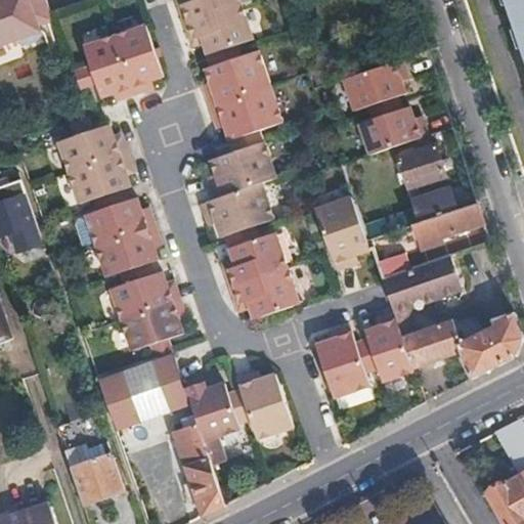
[(52,20),(44,0),(0,0),(0,44),(16,39),(17,43),(24,44),(35,40),(39,35),(36,25),(52,20)]
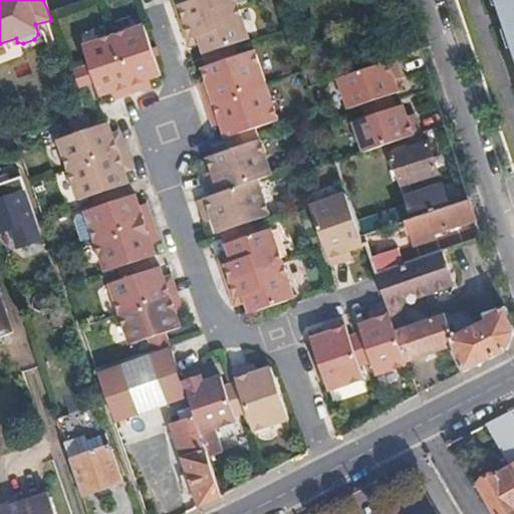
[(241,3),(239,0),(191,0),(193,4),(180,8),(185,22),(241,3)]
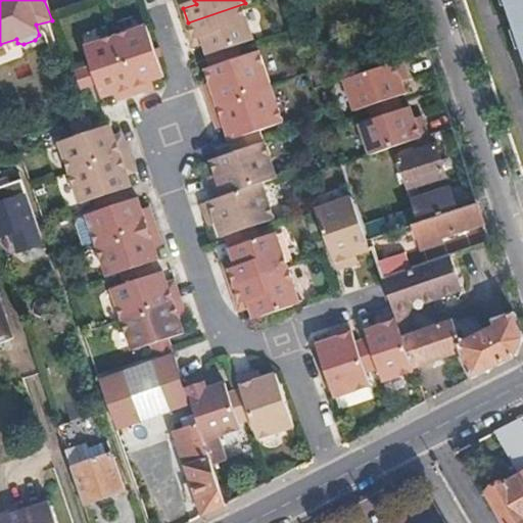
[(522,0),(505,0),(522,53),(522,0)]
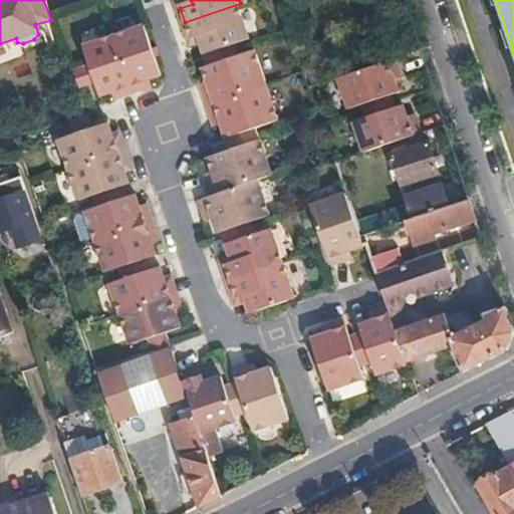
[(253,39),(241,3),(185,22),(191,39),(203,35),(205,42),(209,54),(253,39)]
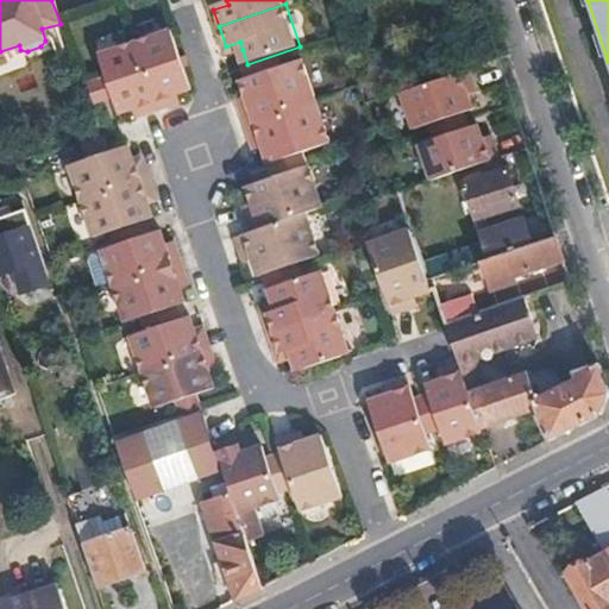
[(192,89),(170,32),(136,44),(158,111),(176,105),(174,96),(192,89)]
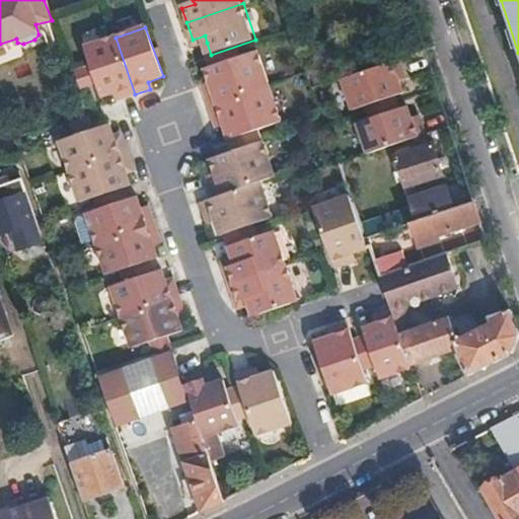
[(207,43),(205,35),(193,40),(195,47),(207,43)]
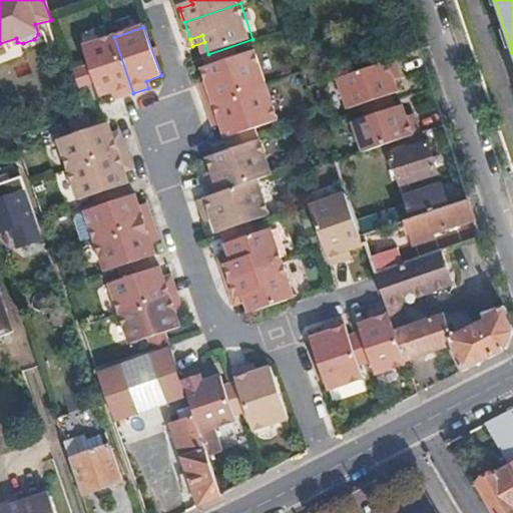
[(133,93),(114,37),(83,47),(90,68),(95,85),(99,96),(111,92),(114,100),(133,93)]
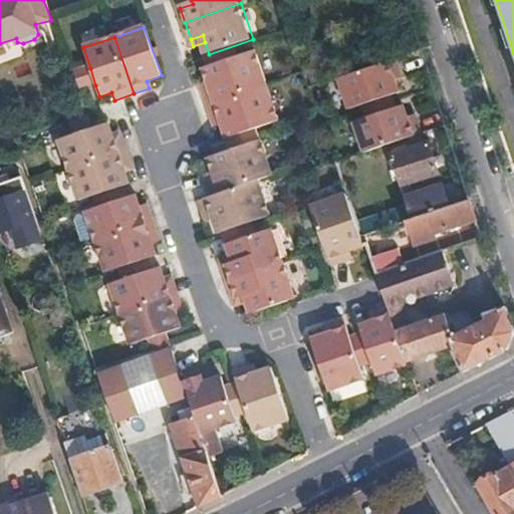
[(269,84),(257,49),(204,67),(208,83),(215,80),(217,88),(206,91),(210,104),(269,84)]
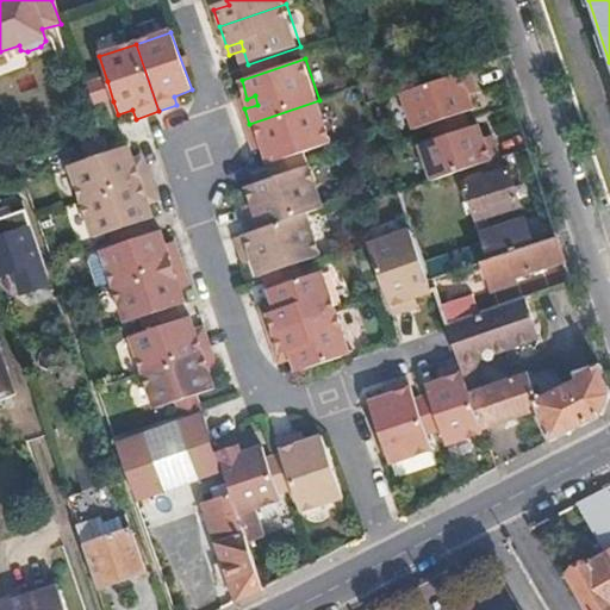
[(470,110),(462,93),(472,91),(466,69),(398,93),(410,131),(428,125),(461,113),(470,110)]
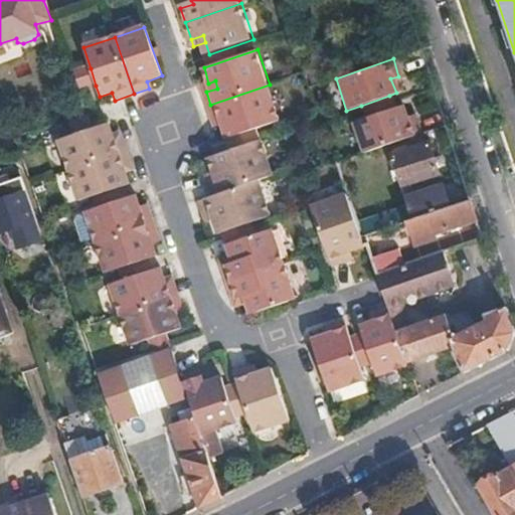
[(96,86),(91,68),(71,74),(77,92),(96,86)]
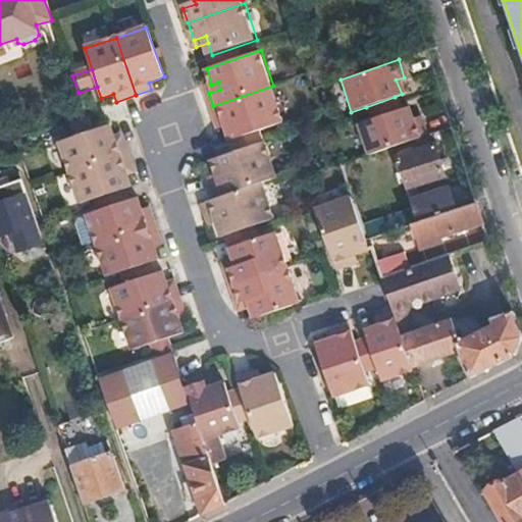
[(220,90),(218,82),(211,85),(206,86),(209,93),(220,90)]
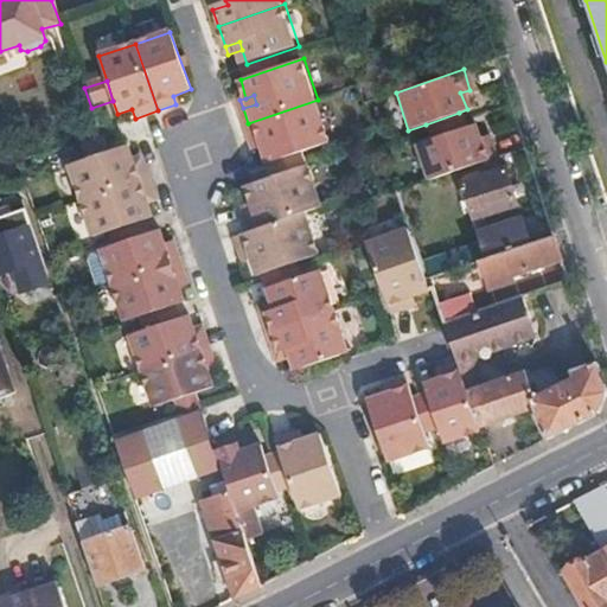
[(332,140),(318,100),(248,123),(253,140),(267,136),(268,145),(264,145),(270,161),(305,151),(332,140)]
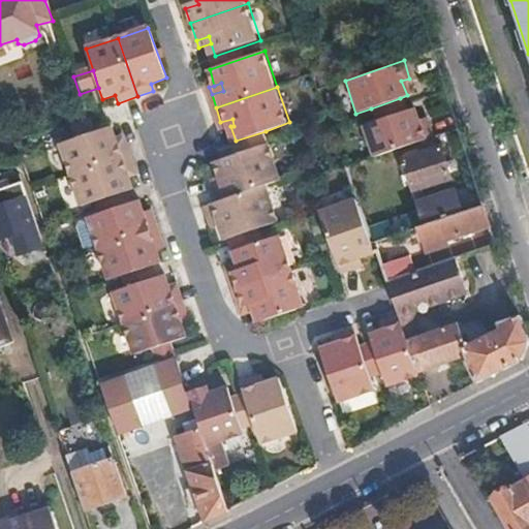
[(373,115),(402,104),(400,98),(371,109),(373,115)]
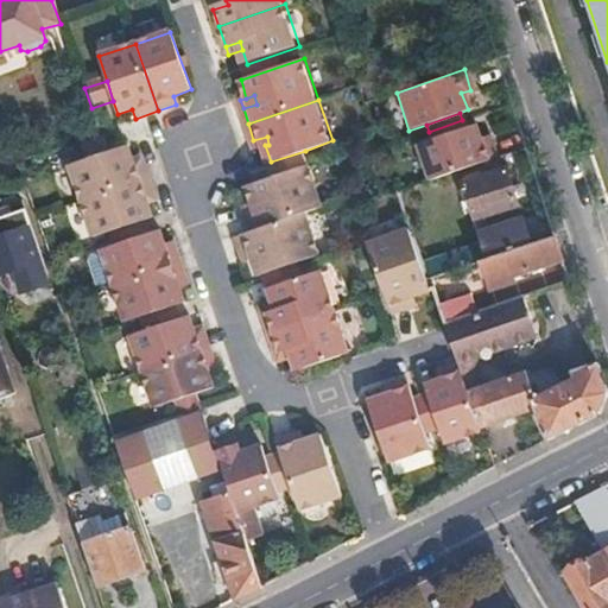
[(431,140),(466,128),(462,120),(429,132),(431,140)]
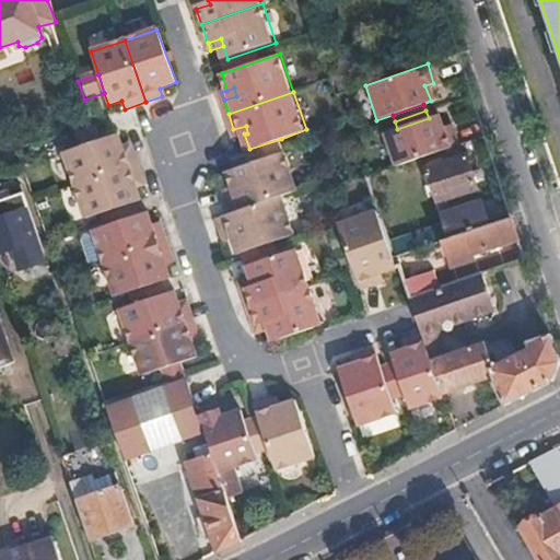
[(456,147),(450,128),(441,130),(435,116),(429,118),(397,129),(382,135),(393,167),(456,147)]
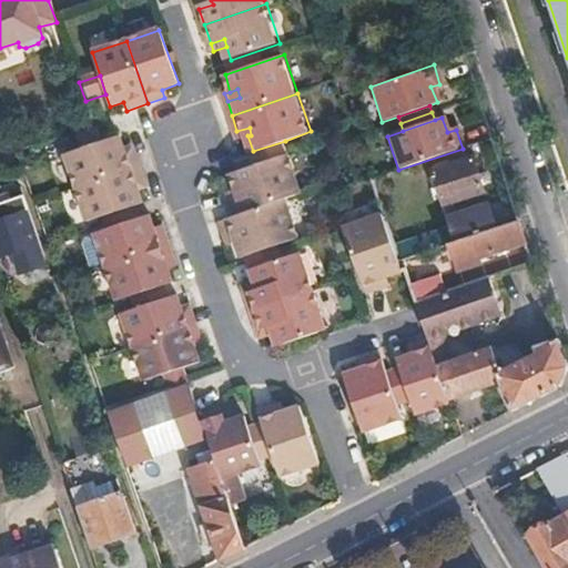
[(100,141),(94,124),(78,131),(83,146),(100,141)]
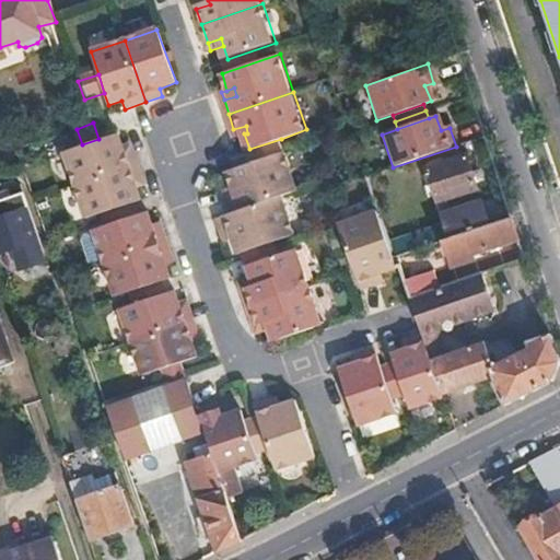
[(247,133),(246,126),(233,129),(236,136),(244,133),(247,133)]
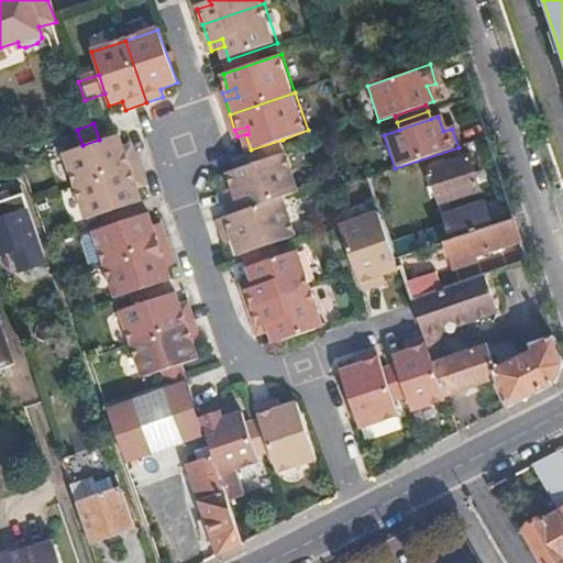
[(136,164),(130,143),(121,146),(117,133),(99,140),(83,145),(64,152),(75,185),(136,164)]
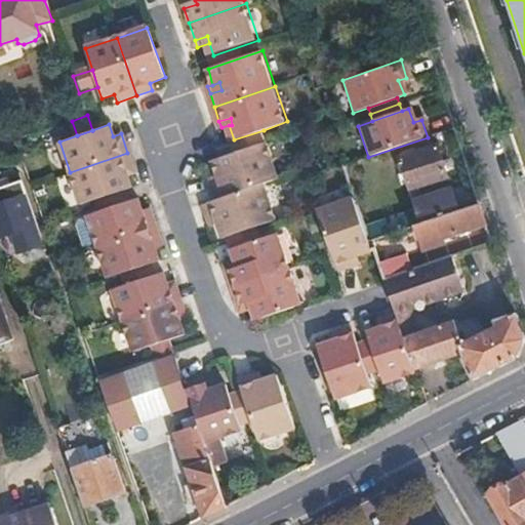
[(236,146),(266,136),(264,130),(234,139),(236,146)]
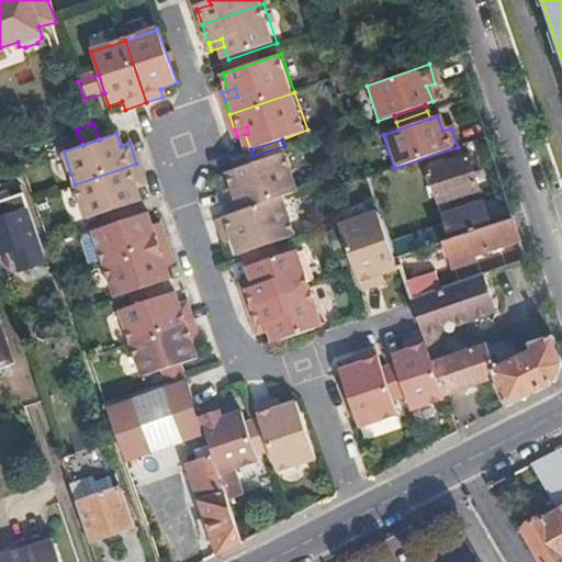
[(287,154),(284,146),(253,156),(256,165),(287,154)]
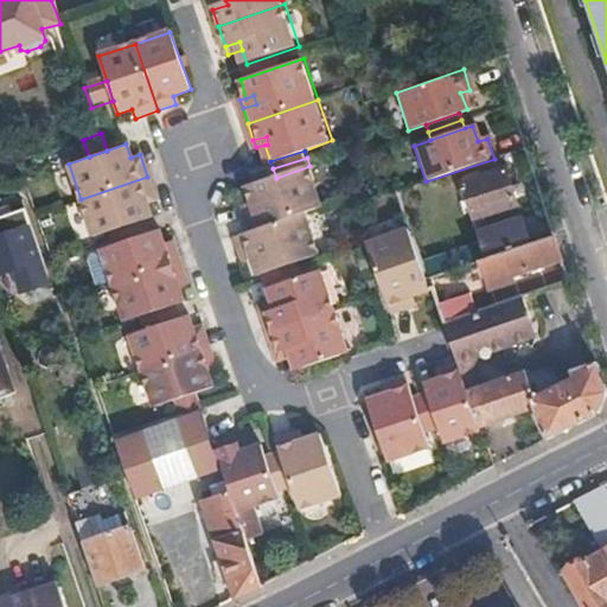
[(324,206),(310,166),(276,178),(247,187),(253,205),(257,203),(261,211),(246,216),(250,231),(306,212),(324,206)]
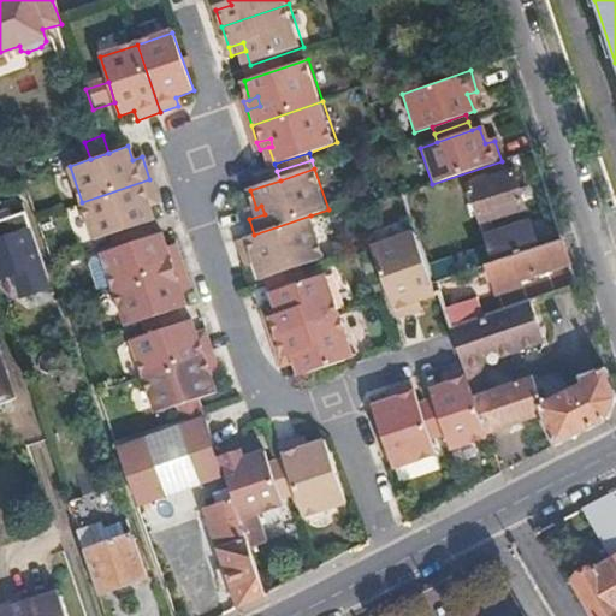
[(467,184),(480,223),(523,207),(510,170),(467,184)]
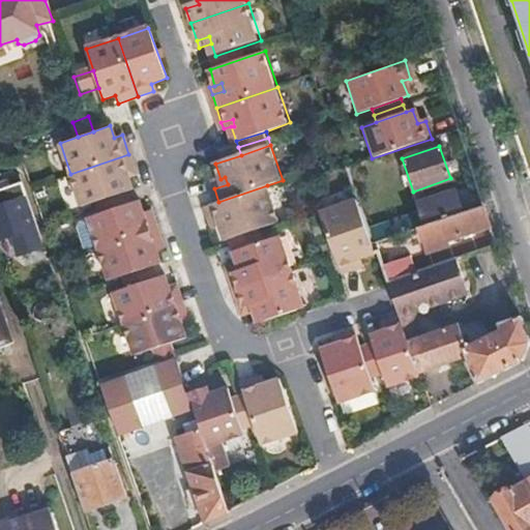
[(136,173),(128,154),(70,174),(82,206),(94,202),(121,193),(131,188),(127,176),(136,173)]
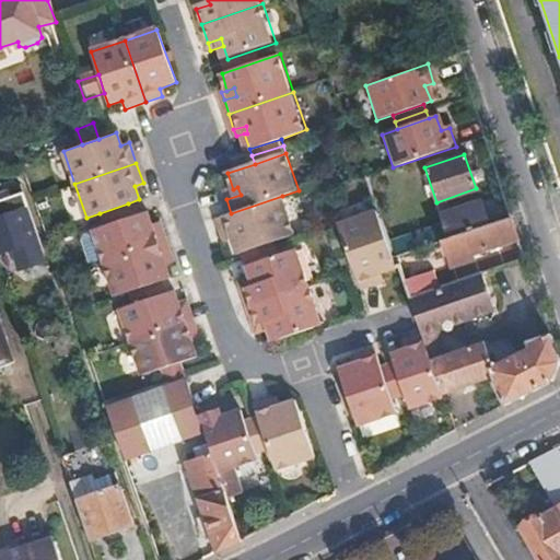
[(241,195),(237,187),(233,189),(223,191),(226,199),(241,195)]
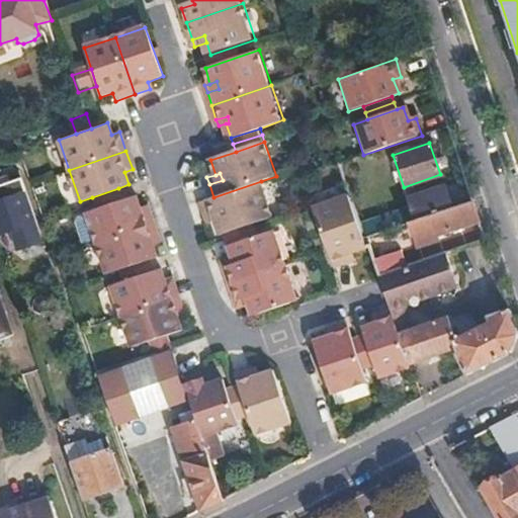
[(272,217),(261,181),(213,197),(200,201),(205,216),(218,211),(221,219),(214,222),(220,235),(225,233),(253,223),(272,217)]
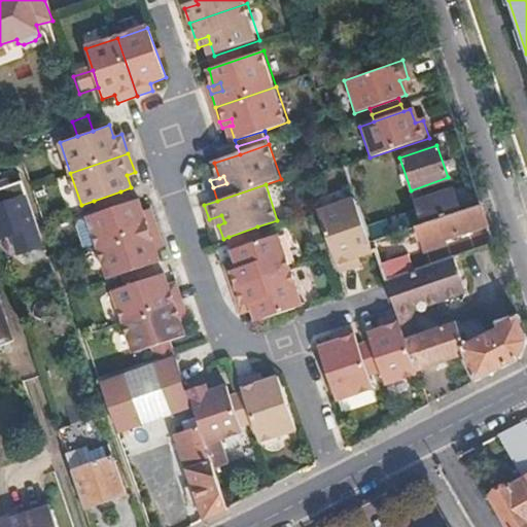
[(460,211),(452,189),(417,203),(423,223),(460,211)]
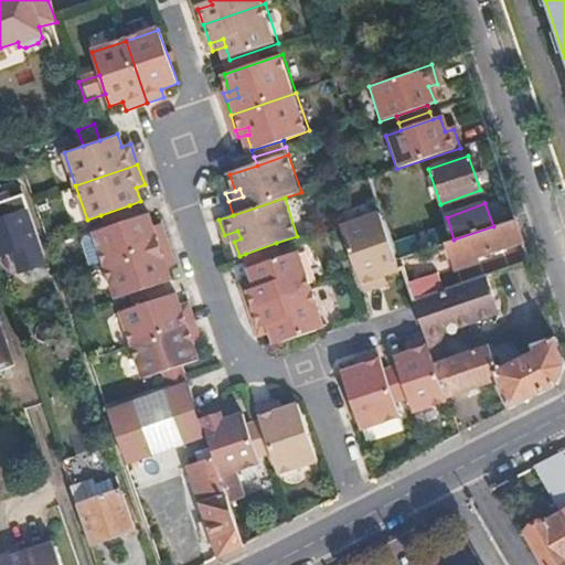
[(131,211),(129,205),(100,215),(103,221),(131,211)]
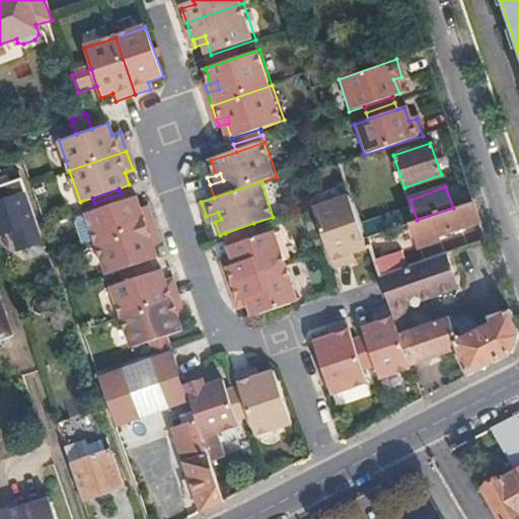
[(370,245),(352,192),(313,206),(336,267),(349,262),(345,247),(352,244),(354,251),(370,245)]
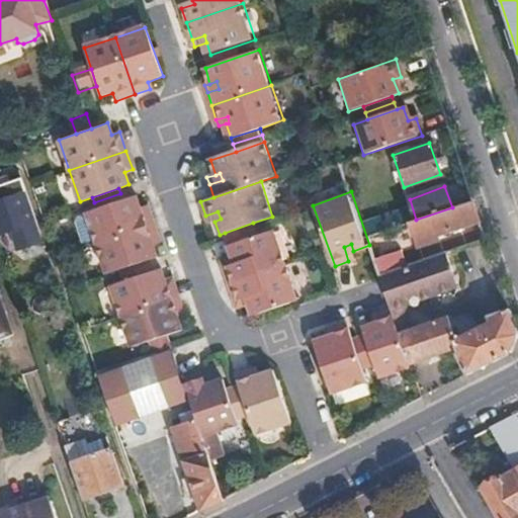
[(122,199),(120,193),(94,202),(96,209),(122,199)]
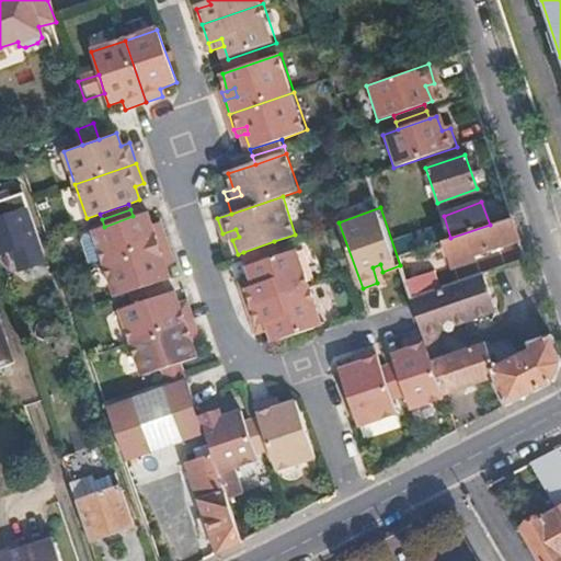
[(163,243),(157,222),(149,225),(145,213),(133,216),(104,227),(91,231),(103,264),(163,243)]
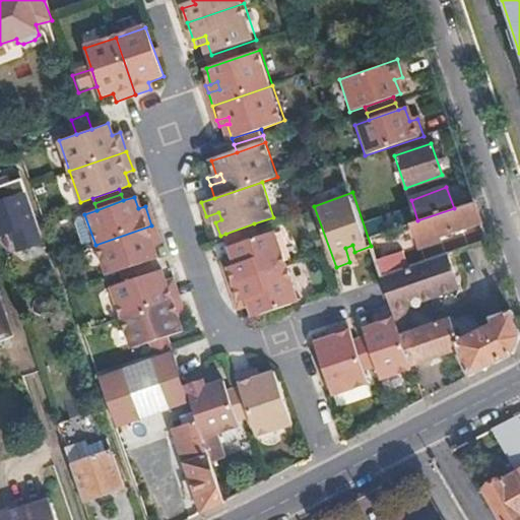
[(441,238),(482,223),(475,201),(454,208),(417,220),(412,222),(423,253),(443,246),(441,238)]
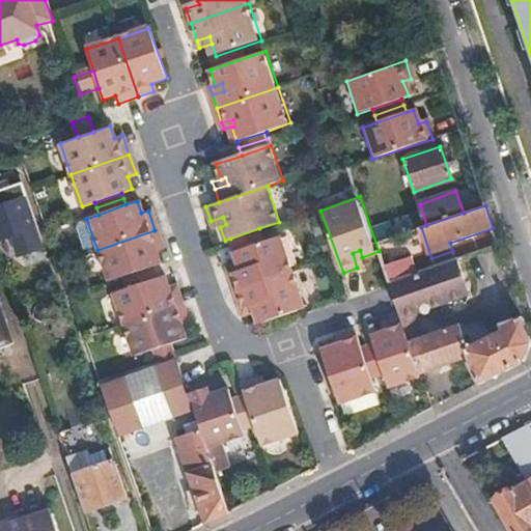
[(226,224),(223,217),(211,221),(213,229),(220,227),(226,224)]
